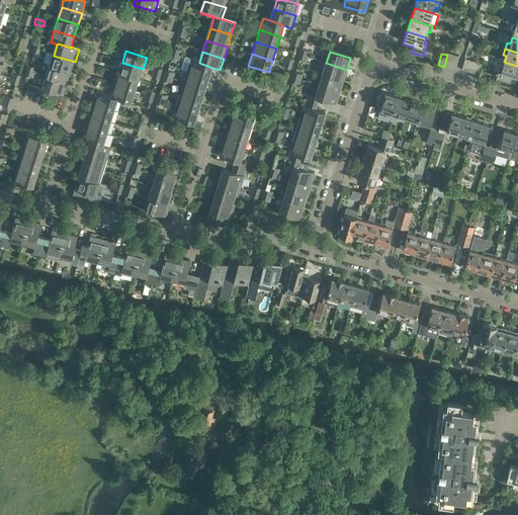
[(298,61),(299,62),(307,64),(309,58),(300,55),(298,61)]
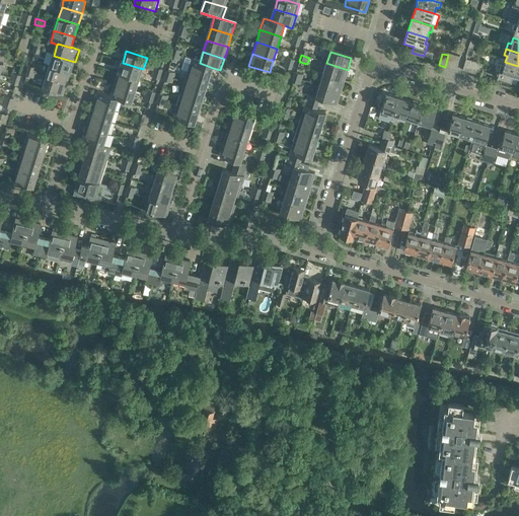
[(448,55),(445,67),(451,68),(454,57),(448,55)]
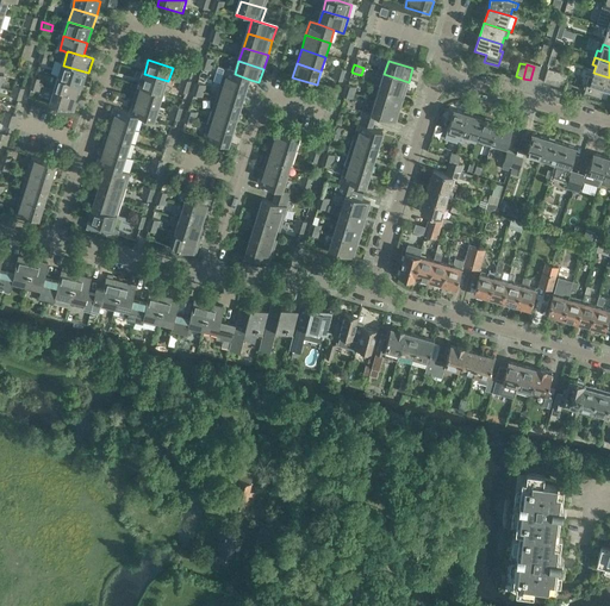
[(63,66),(58,79),(83,86),(88,73),(63,66)]
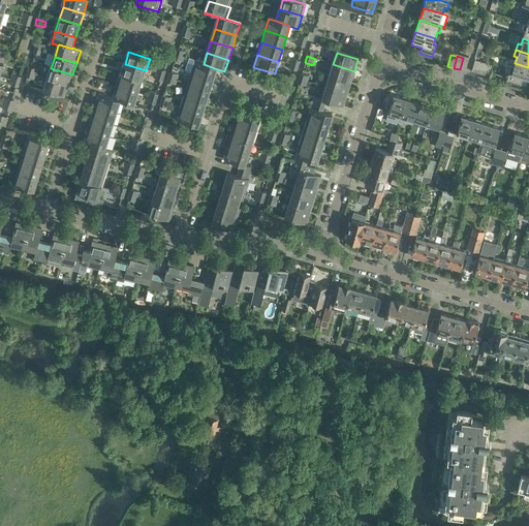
[(463,58),(460,69),(465,71),(469,60),(463,58)]
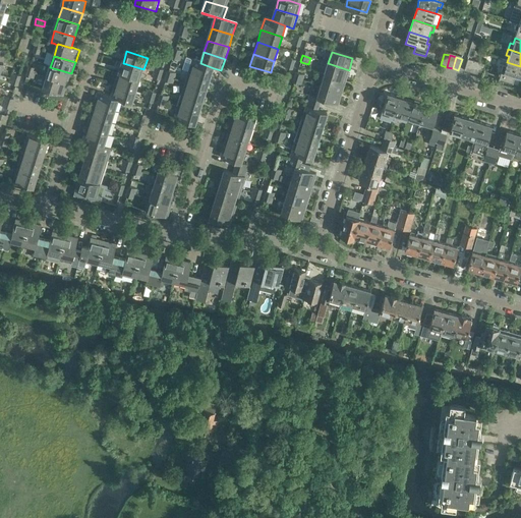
[(192,62),(189,73),(211,80),(214,68),(200,63),(193,61),(192,62)]
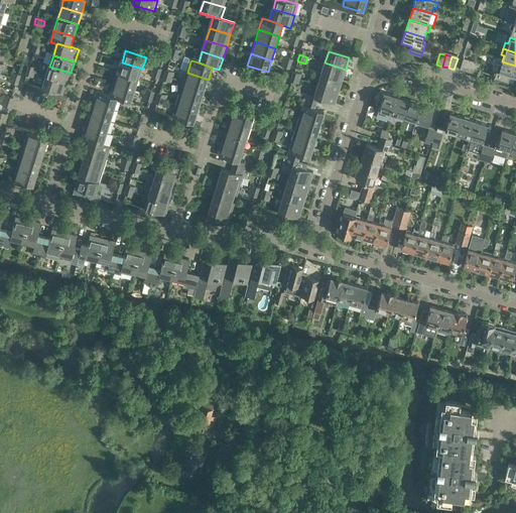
[(469,61),(464,60),(460,72),(466,74),(469,61)]
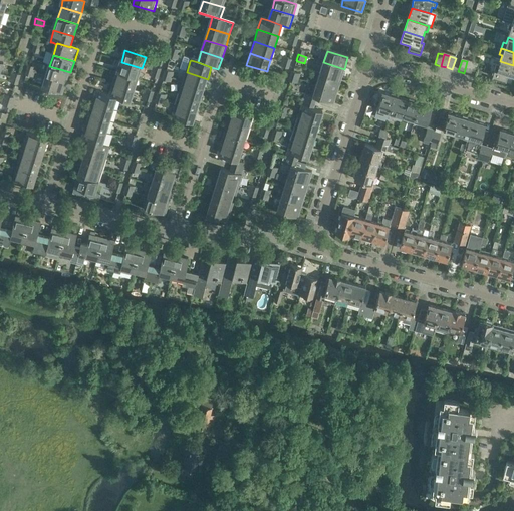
[(473,63),(467,61),(464,73),(470,75),(473,63)]
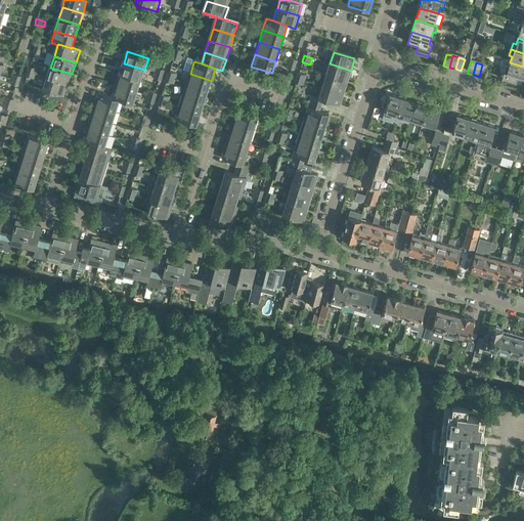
[(523,67),(510,62),(508,69),(505,68),(500,81),(515,85),(517,78),(523,80),(523,67)]
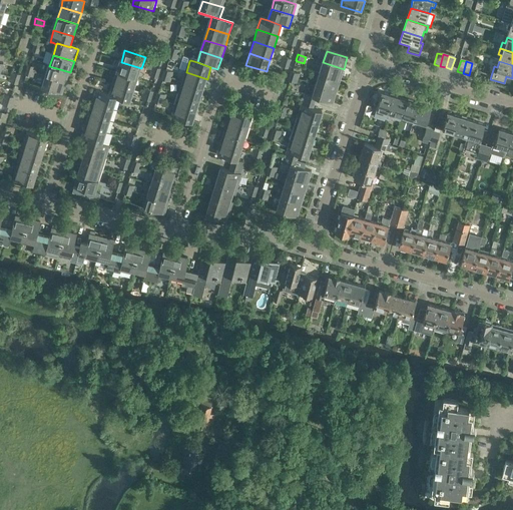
[(121,62),(117,73),(137,80),(141,68),(121,62)]
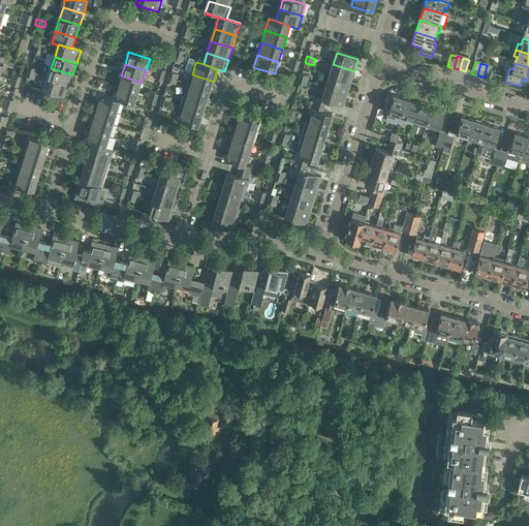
[(333,64),(329,76),(350,84),(354,71),(333,64)]
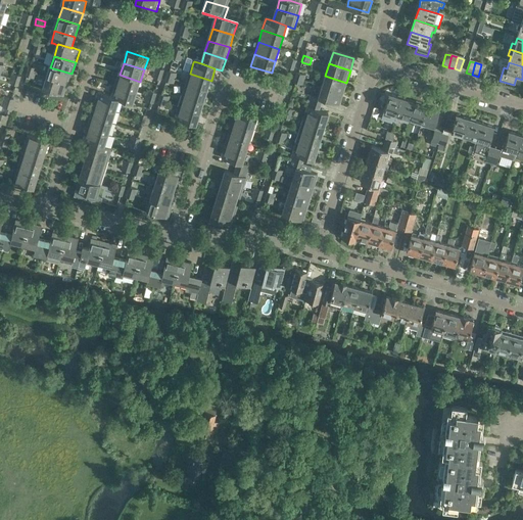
[(487,66),(481,64),(478,77),(483,78),(487,66)]
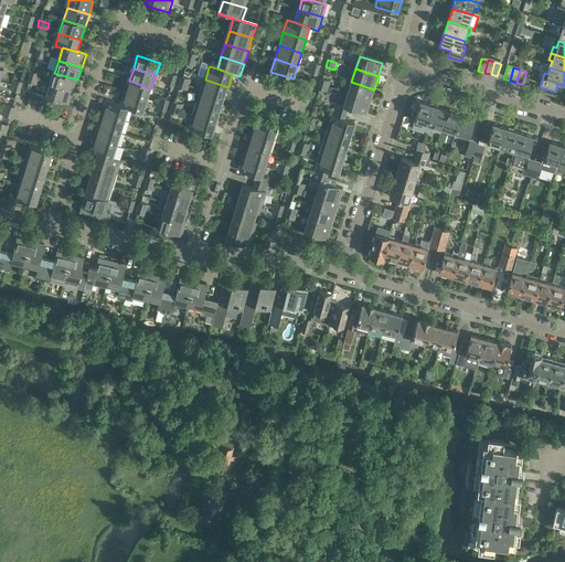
[(54,73),(51,86),(74,93),(77,80),(54,73)]
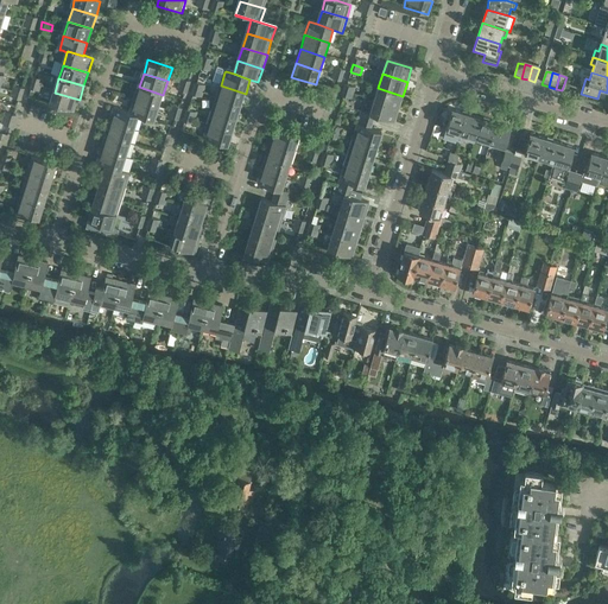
[(39,94),(40,88),(43,82),(33,80),(29,90),(39,94)]
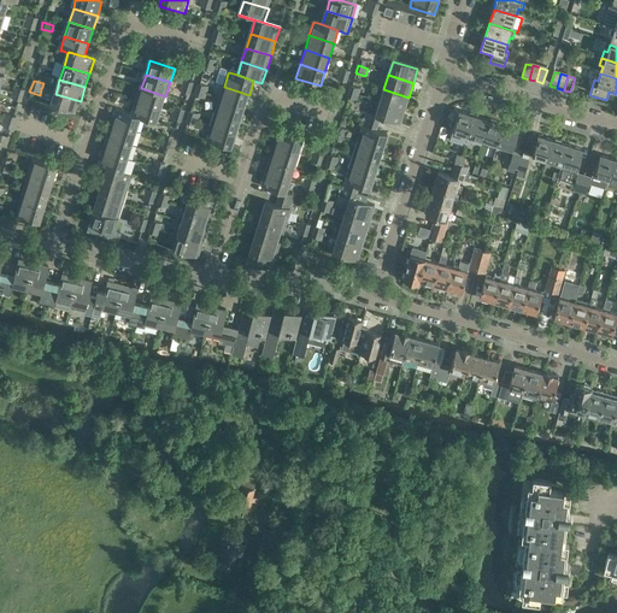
[(224,87),(219,101),(245,108),(250,95),(224,87)]
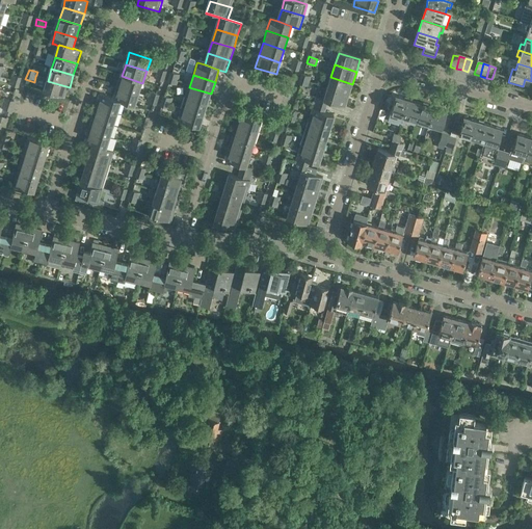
[(122,76),(117,88),(139,96),(142,83),(122,76)]
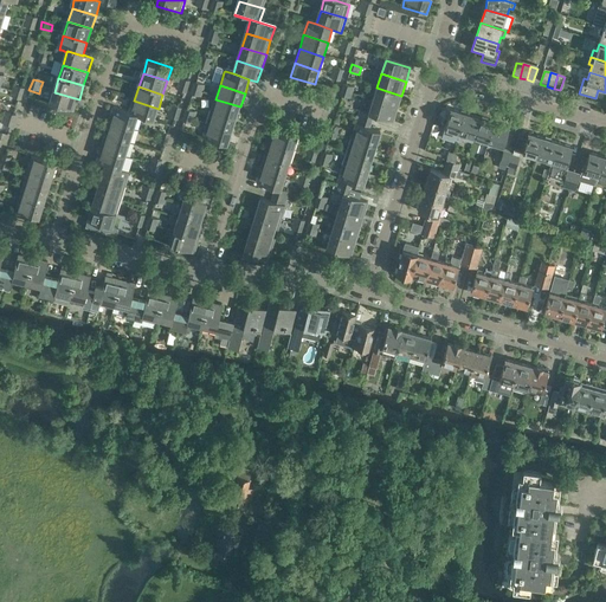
[(376,88),(373,102),(397,109),(401,96),(376,88)]
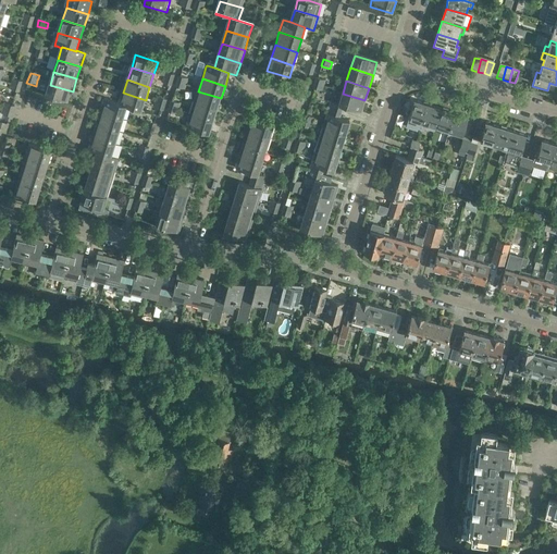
[(11,85),(10,91),(20,94),(21,88),(11,85)]
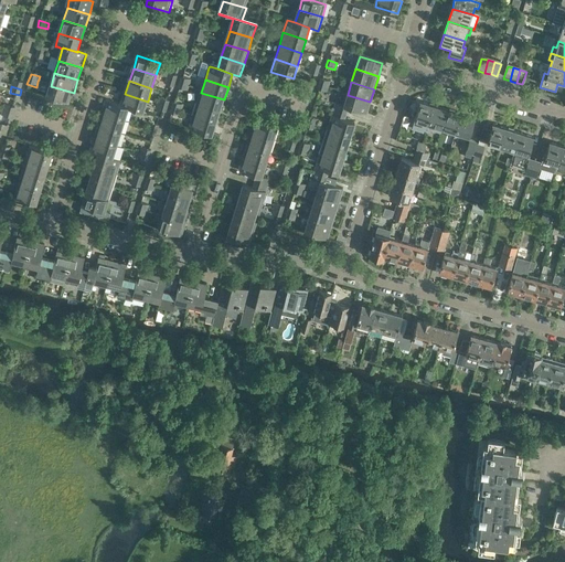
[(74,93),(51,86),(46,99),(70,106),(74,93)]
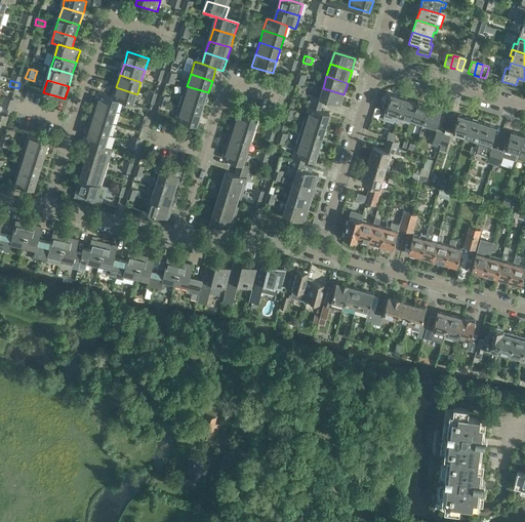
[(187,86),(184,98),(204,105),(208,92),(187,86)]
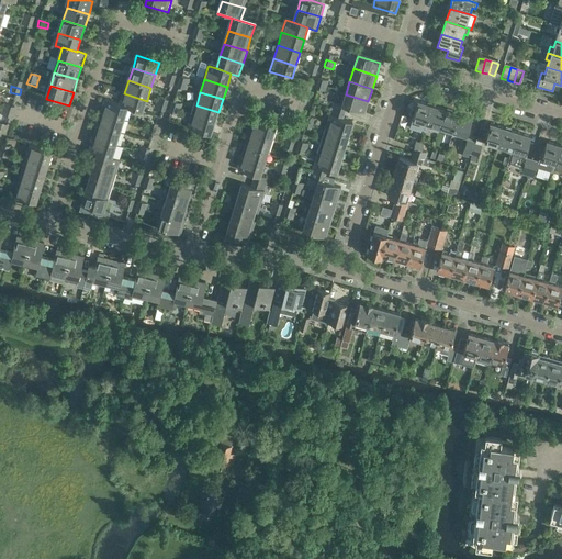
[(121,107),(128,109),(128,110),(143,114),(143,113),(147,101),(124,93),(121,107)]
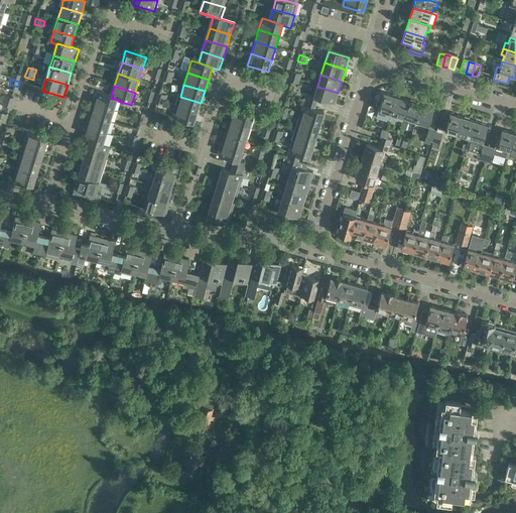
[(317,87),(313,98),(318,100),(335,105),(338,93),(317,87)]
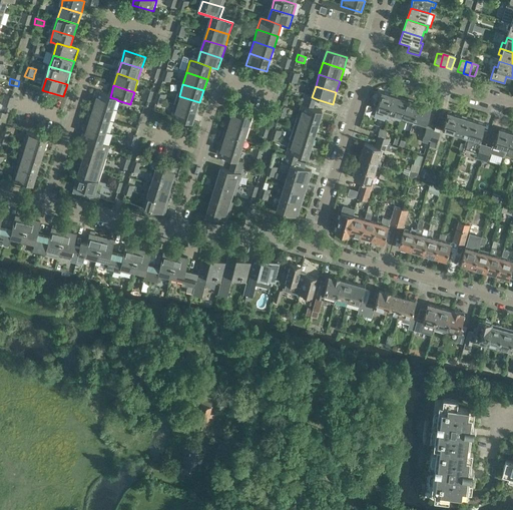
[(97,93),(93,104),(113,111),(117,99),(110,97),(97,93)]
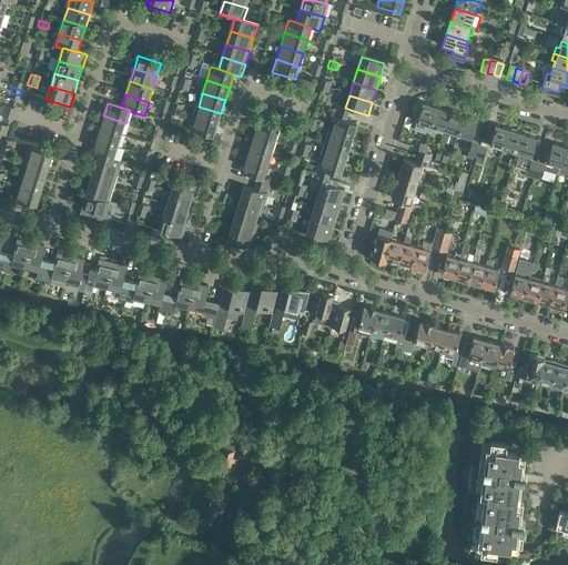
[(419,113),(414,131),(425,134),(425,133),(428,134),(436,109),(422,104),(422,106),(419,104),(417,112),(419,113)]
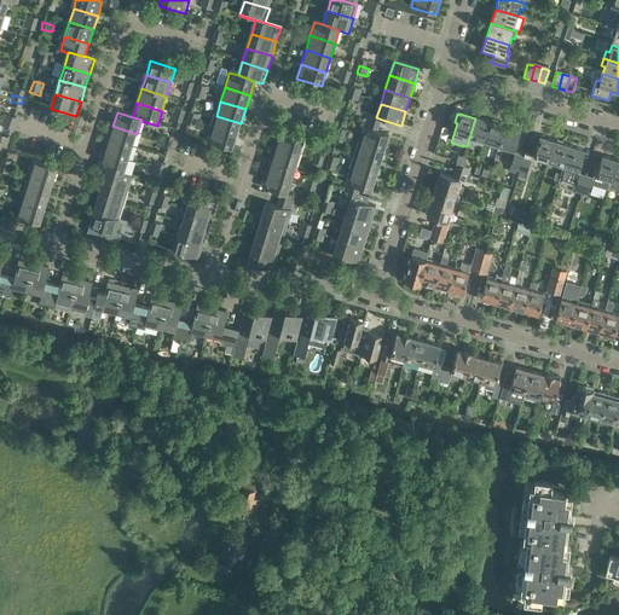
[(173,115),(171,121),(181,125),(184,117),(173,115)]
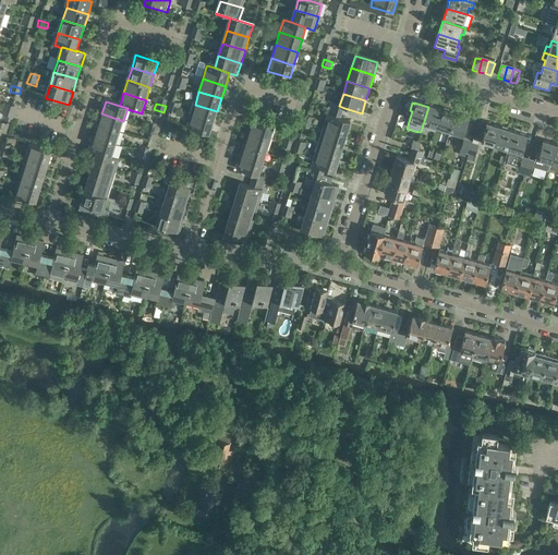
[(331,104),(330,110),(342,113),(344,108),(339,106),(331,104)]
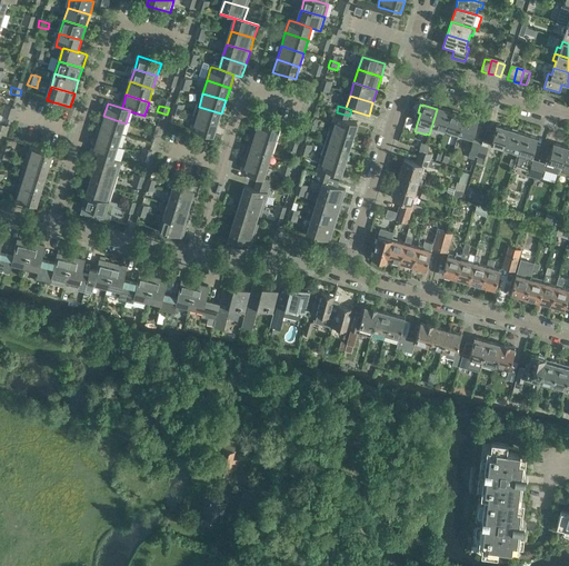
[(199,107),(195,119),(218,127),(221,113),(199,107)]
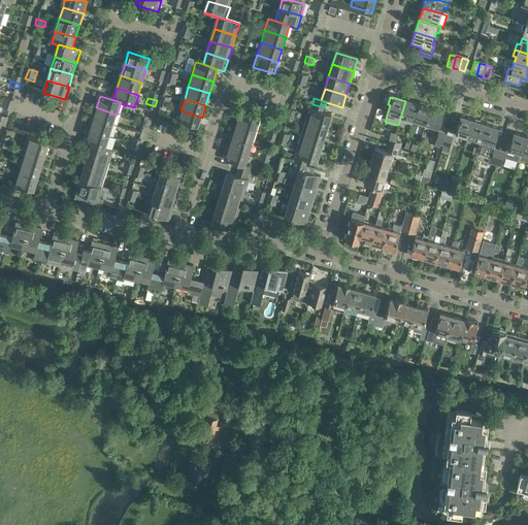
[(405,101),(398,125),(401,126),(403,124),(411,127),(413,123),(418,105),(405,101)]
